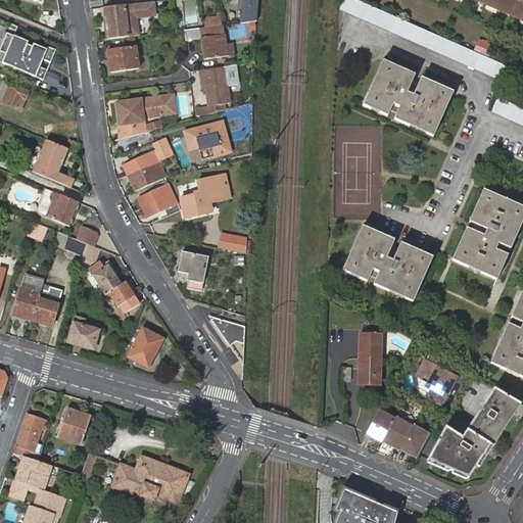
[(195,0),(181,0),(185,26),(199,24),(195,0)]
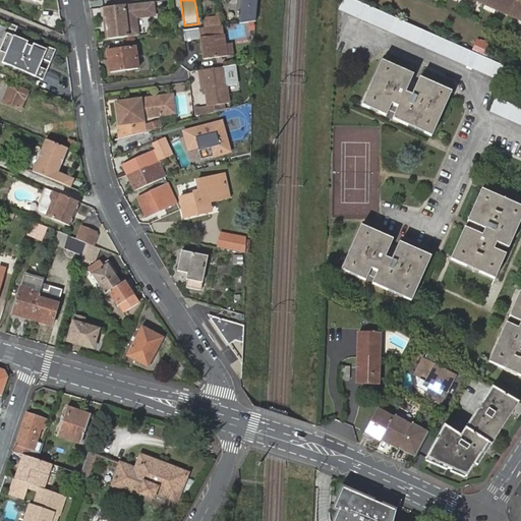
[(237,0),(237,22),(254,22),(254,0),(237,0)]
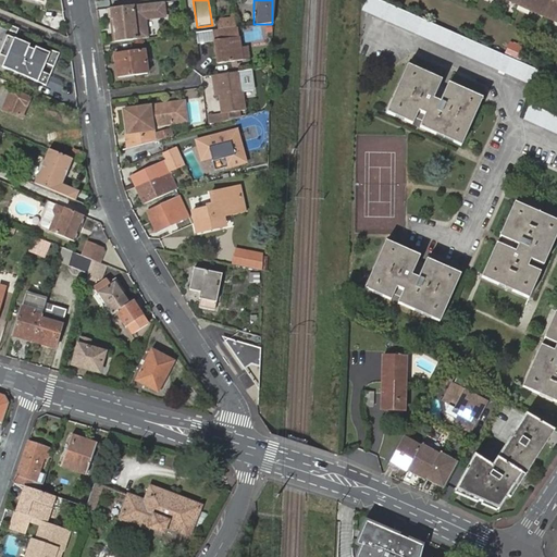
[(537,70),(379,0),(367,0),(362,10),(531,84),(533,81),(537,70)]
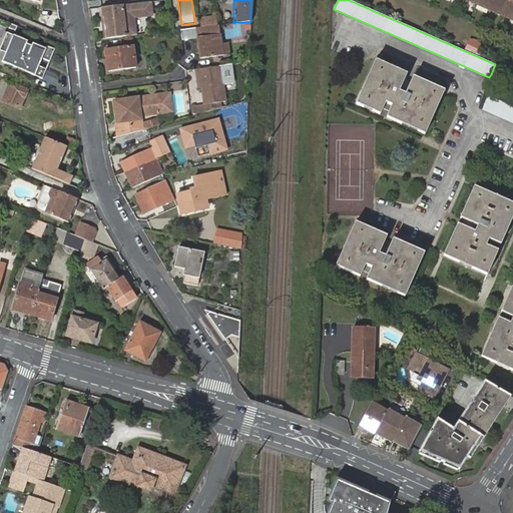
[(512,0),(467,0),(477,4),(503,16),(512,20),(512,0)]
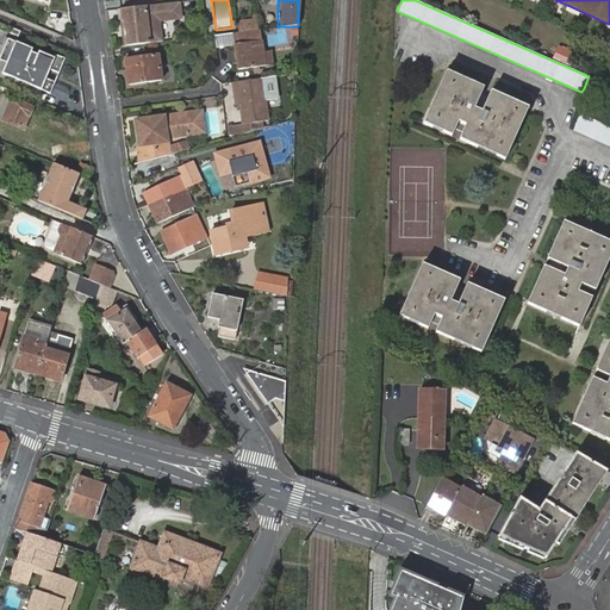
[(122,19),(120,19),(122,31),(125,31),(125,36),(123,36),(124,47),(160,42),(157,22),(179,19),(178,2),(120,8),(122,19)]
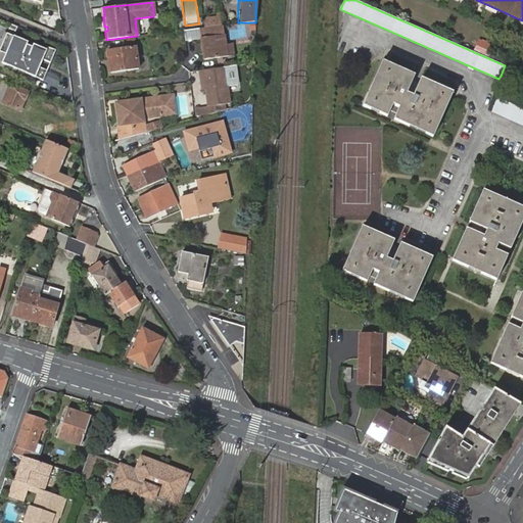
[(222,27),(221,17),(209,19),(209,24),(204,24),(205,28),(222,27)]
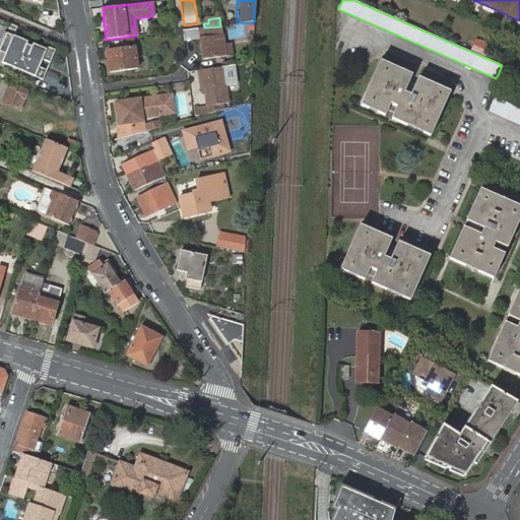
[(220,26),(204,27),(199,28),(201,46),(203,45),(204,50),(201,50),(202,60),(216,58),(226,57),(224,46),(222,25),(220,26)]
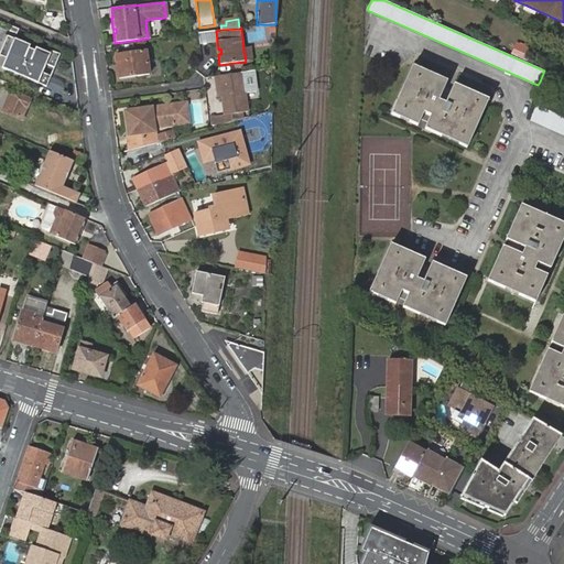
[(14,39),(1,68),(46,87),(61,54),(52,51),(51,53),(35,47),(34,51),(29,47),(30,45),(14,39)]
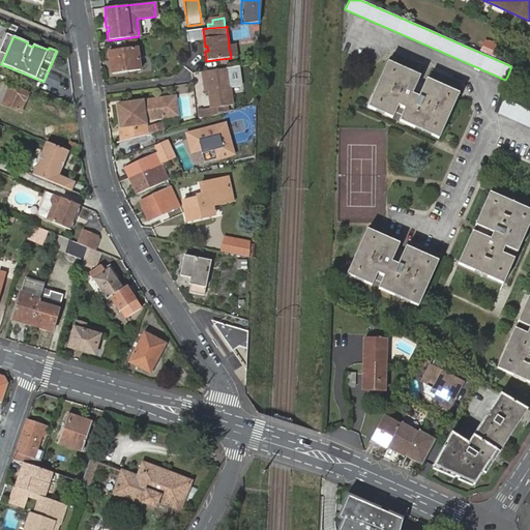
[(482,38),(478,51),(493,56),(497,45),(482,38)]
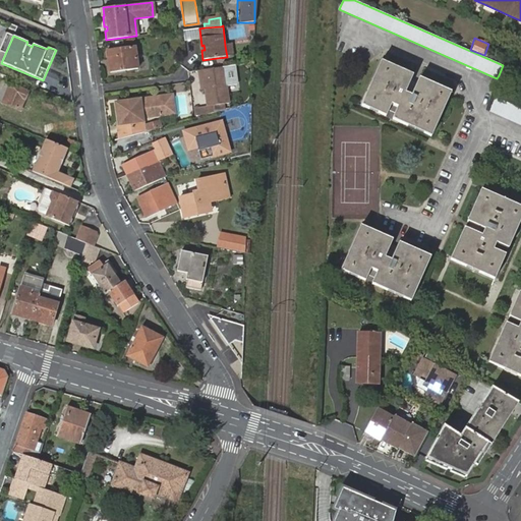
[(109,60),(111,72),(111,73),(138,69),(135,46),(107,50),(109,60)]
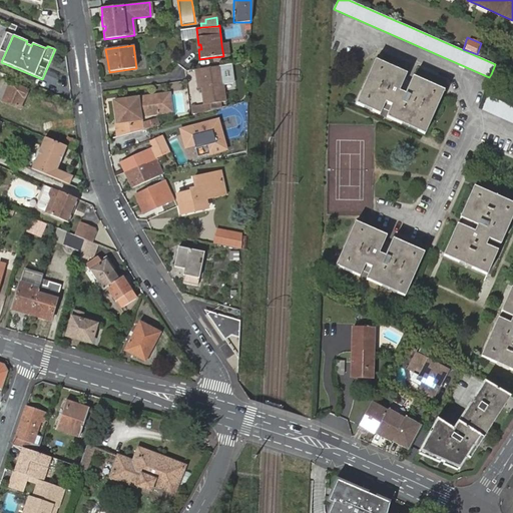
[(368,90),(363,88),(356,104),(364,107),(366,104),(374,107),(372,111),(380,114),(382,111),(383,108),(390,111),(388,114),(387,117),(402,124),(404,121),(419,128),(417,131),(425,134),(432,119),(428,117),(433,105),(438,106),(445,91),(413,77),(407,92),(400,90),(407,74),(376,60),(369,76),(373,78),(368,90)]
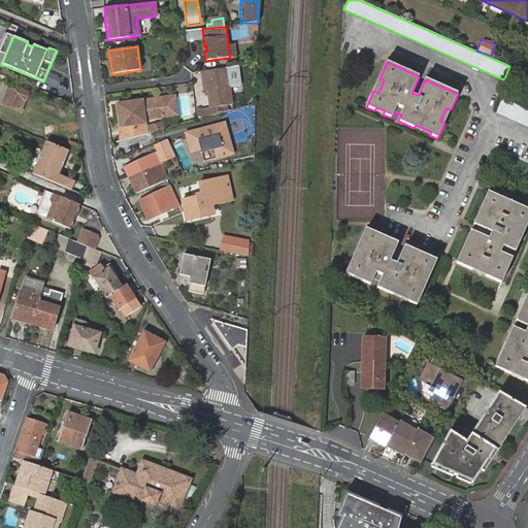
[(239,66),(228,68),(228,71),(230,85),(230,86),(241,85),(239,66)]
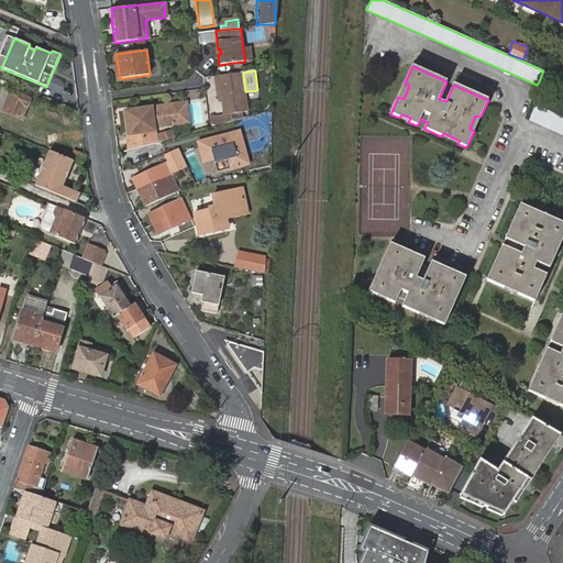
[(549,86),(553,75),(543,70),(539,81),(549,86)]
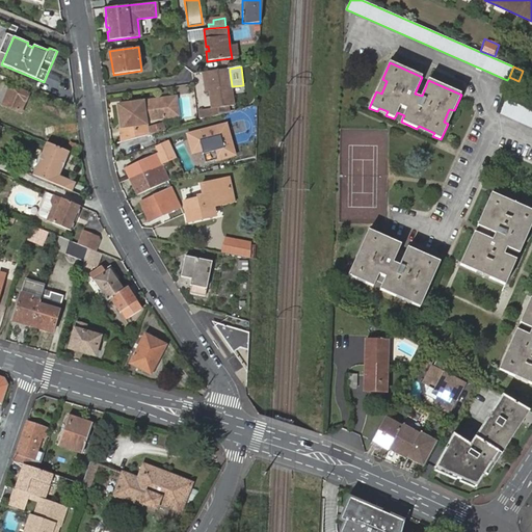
[(230,72),(230,69),(203,73),(205,85),(209,84),(210,91),(212,108),(230,106),(235,106),(232,86),(232,85),(230,72)]
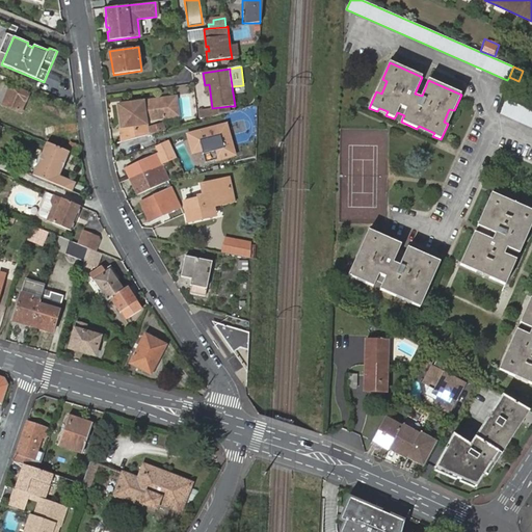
[(382,79),(376,91),(381,94),(387,81),(382,79)]
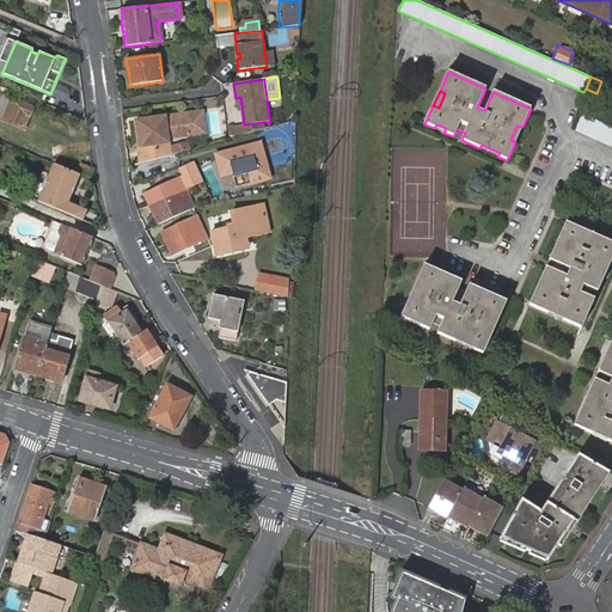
[(24,117),(28,118),(29,118),(34,108),(4,95),(0,102),(0,118),(20,128),(24,117)]
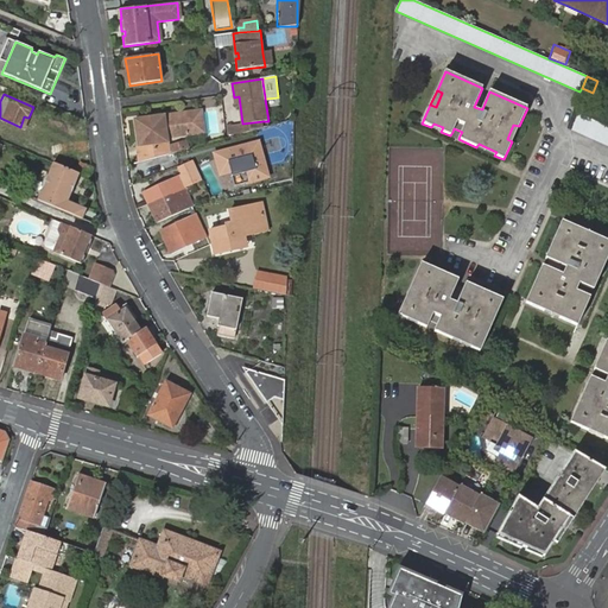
[(138,146),(140,163),(170,154),(166,138),(190,134),(196,126),(194,112),(170,115),(170,119),(164,120),(164,116),(137,120),(140,145),(138,146)]
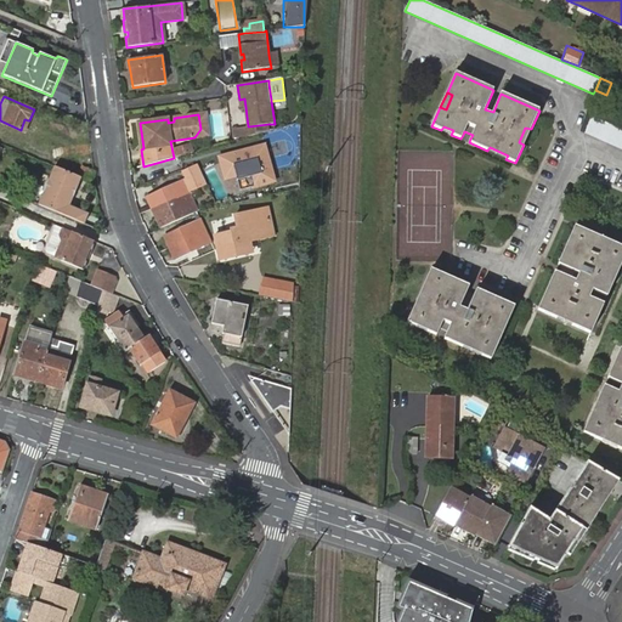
[(201,129),(194,137),(209,135),(205,114),(198,114),(201,129)]
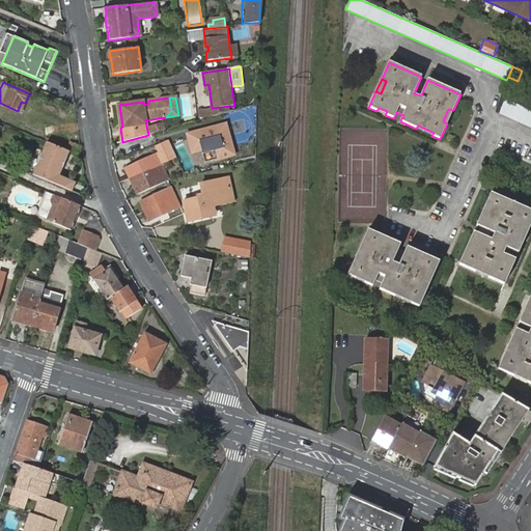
[(530,110),(510,102),(505,100),(499,113),(530,127),(530,110)]
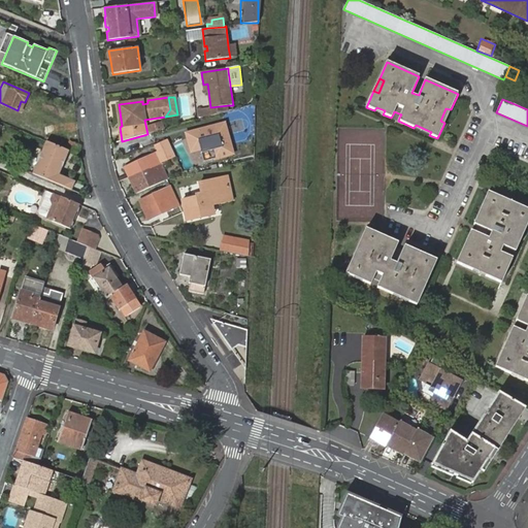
[(229,111),(228,105),(210,107),(203,108),(204,118),(204,119),(229,111)]
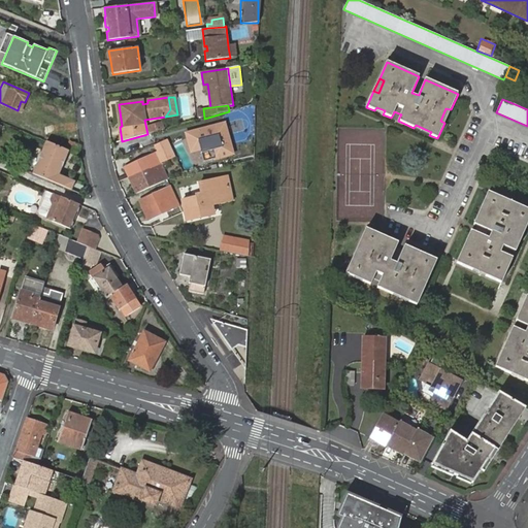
[(444,123),(451,109),(446,108),(440,121),(444,123)]
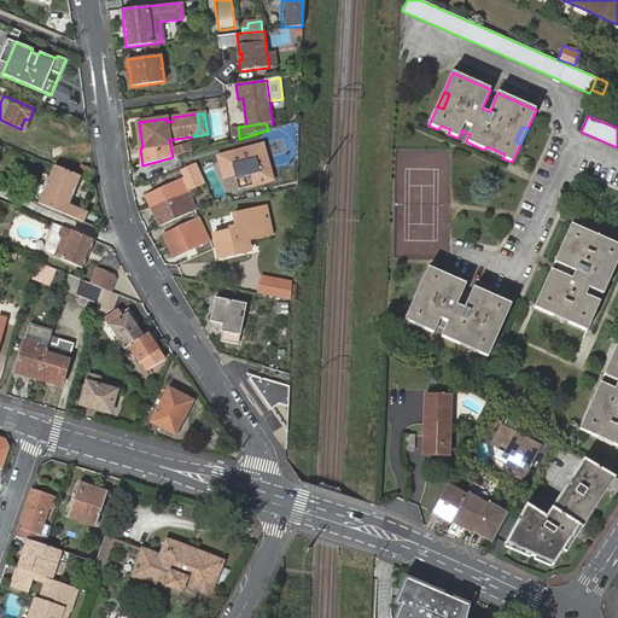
[(190,150),(186,139),(178,141),(181,152),(190,150)]
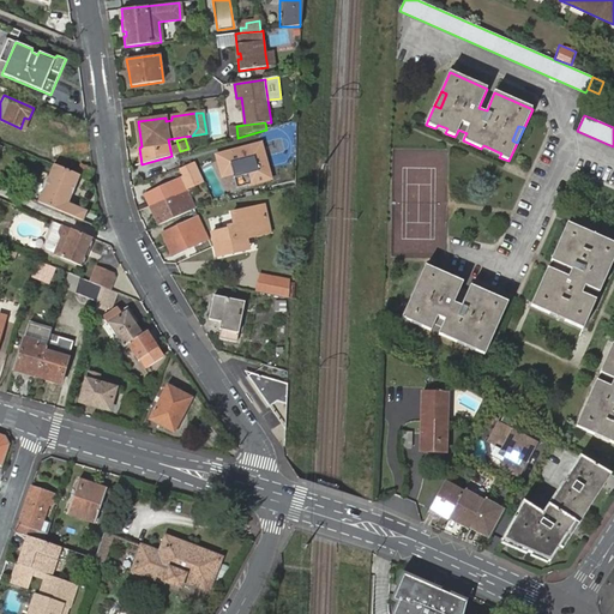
[(246,168),(246,170),(250,185),(271,179),(260,144),(217,156),(223,176),(238,173),(236,170),(246,168)]
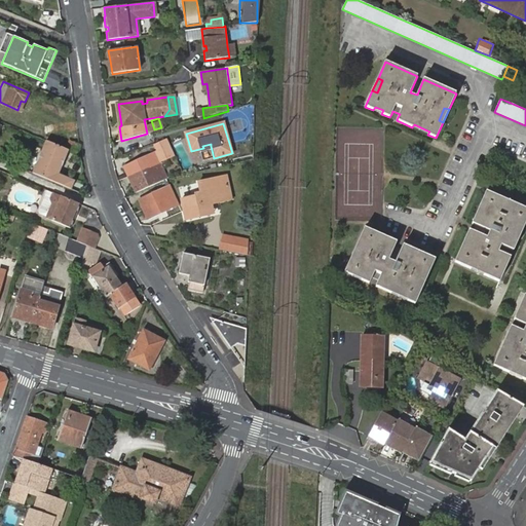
[(412,127),(427,135),(429,132),(414,124),(412,127)]
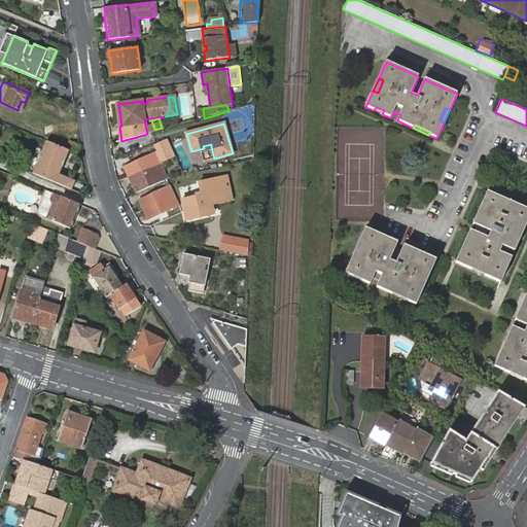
[(80,145),(79,145),(69,140),(71,136),(65,133),(60,145),(78,153),(80,145)]
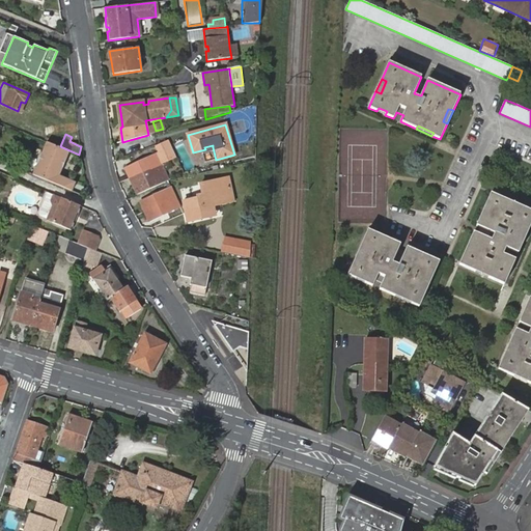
[(160,152),(126,169),(130,178),(161,164),(161,165),(170,161),(174,159),(166,141),(157,145),(160,152)]
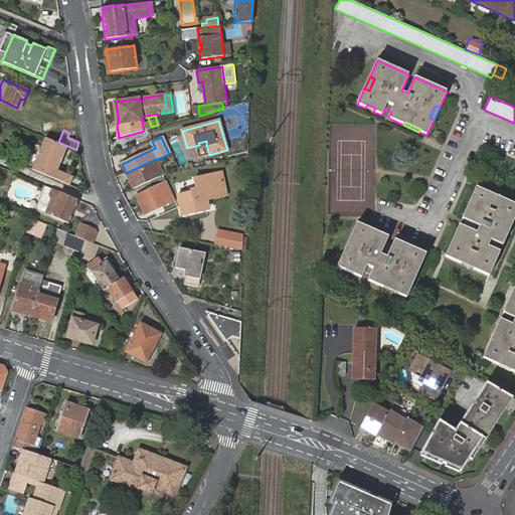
[(45,138),(32,169),(70,185),(73,178),(57,171),(67,147),(58,144),(45,138)]
